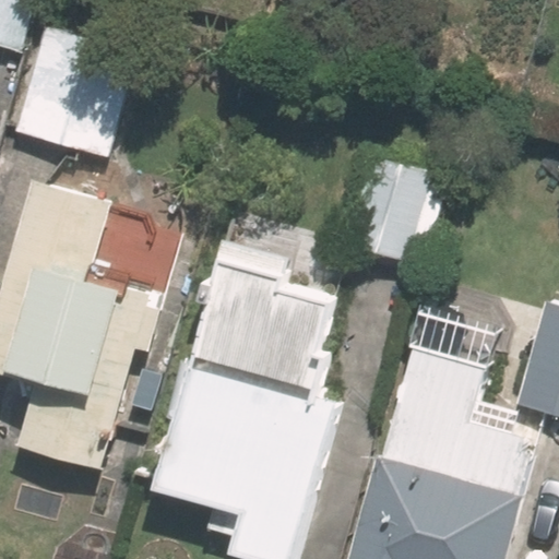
[(36,0),(0,0),(0,45),(23,50),(36,0)]
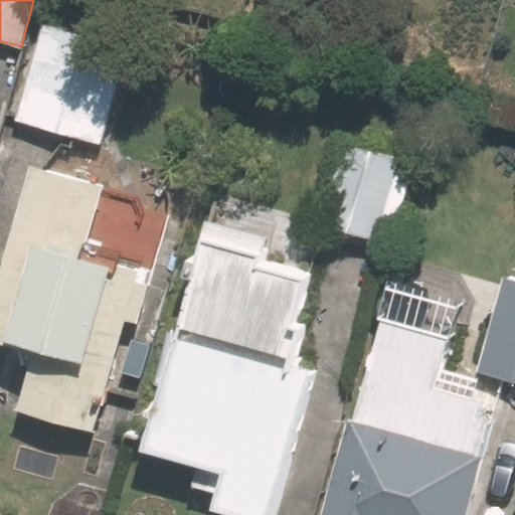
[(36,25),(11,121),(102,145),(127,49),(36,25)]
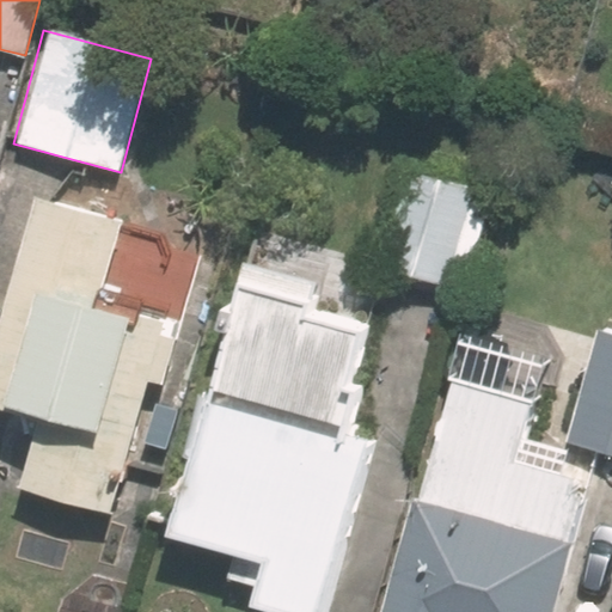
[(493,193),(403,169),(375,269),(465,294),(493,193)]
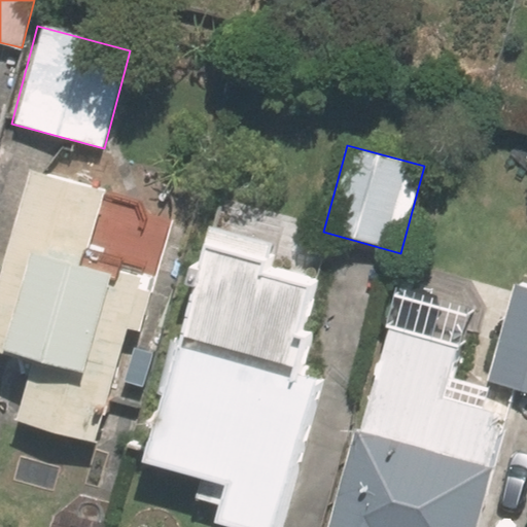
[(105,188),(26,167),(0,258),(0,352),(29,360),(12,419),(100,444),(132,327),(141,330),(152,289),(143,286),(144,283),(83,267),(105,188)]
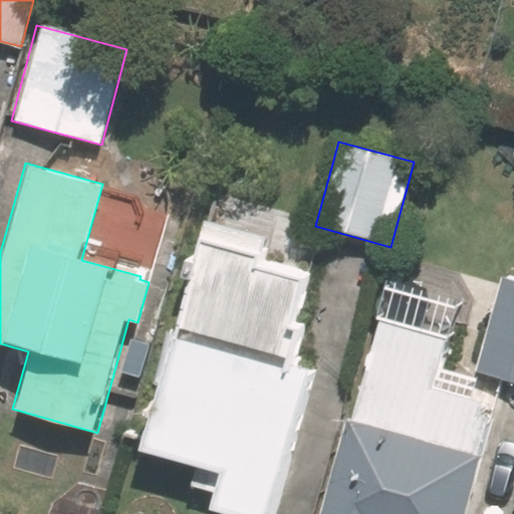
[(193,465),(188,486),(210,491),(205,507),(231,513),(276,513),(283,490),(286,490),(316,370),(295,364),(305,325),(297,323),(309,273),(257,260),(259,251),(256,250),(260,234),(203,219),(198,236),(197,235),(173,331),(166,329),(135,450),(193,465)]
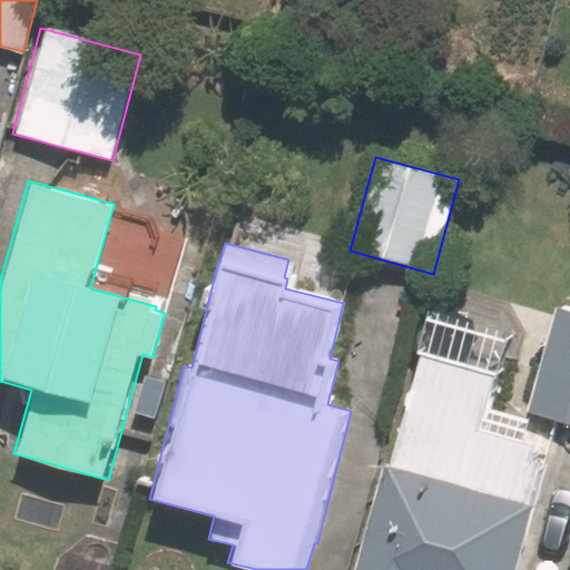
[(569,423),(569,308),(554,305),(527,412),(569,423)]
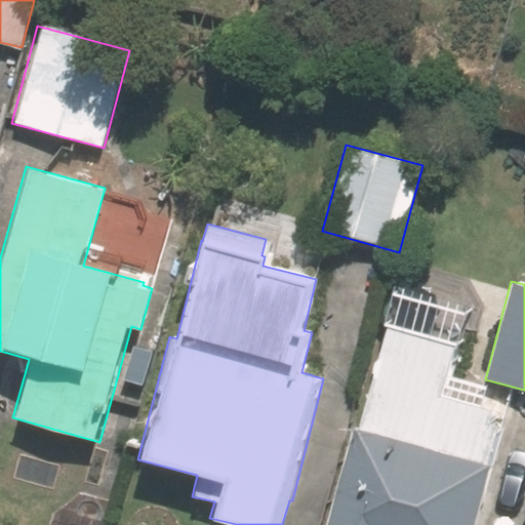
[(485,386),(445,373),(454,341),(387,322),(356,429),(350,427),(323,524),(473,524),(490,463),(485,462),(496,425),(487,421),(491,408),(479,404),(485,386)]
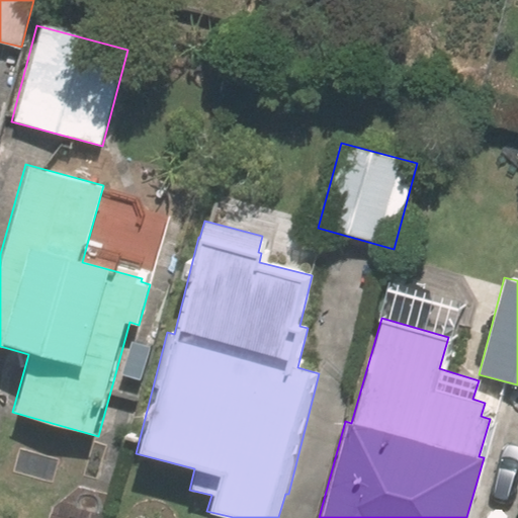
All buildings are outlined.
